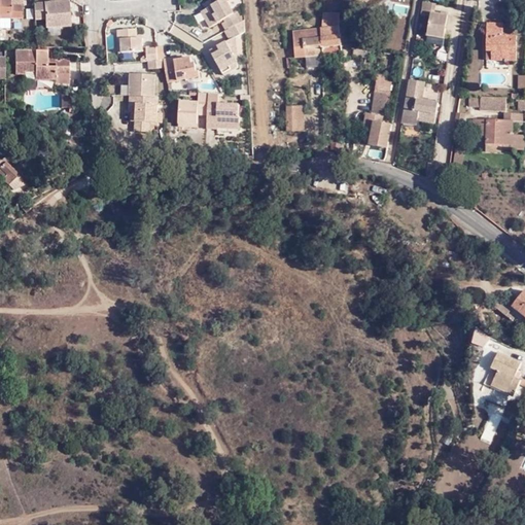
[(9,12),(9,16),(22,16),(22,4),(9,4),(9,0),(0,0),(0,16),(0,12),(9,12)]
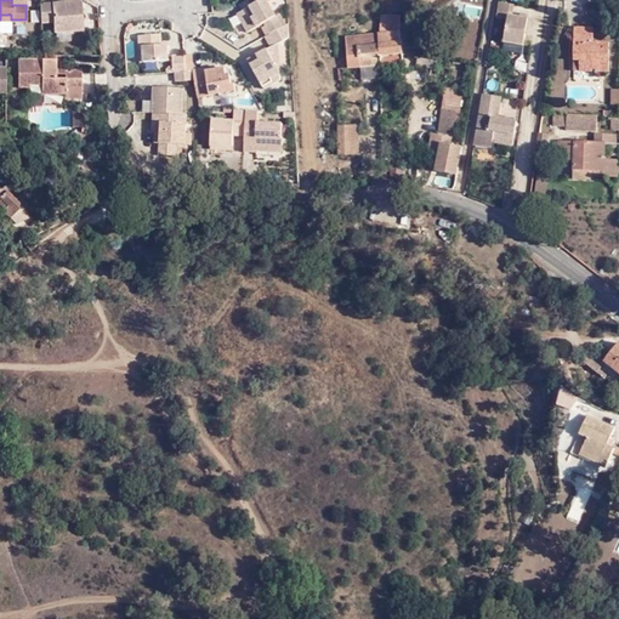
[(60,0),(60,1),(40,3),(41,21),(54,20),(54,29),(83,28),(81,0),(60,0)]
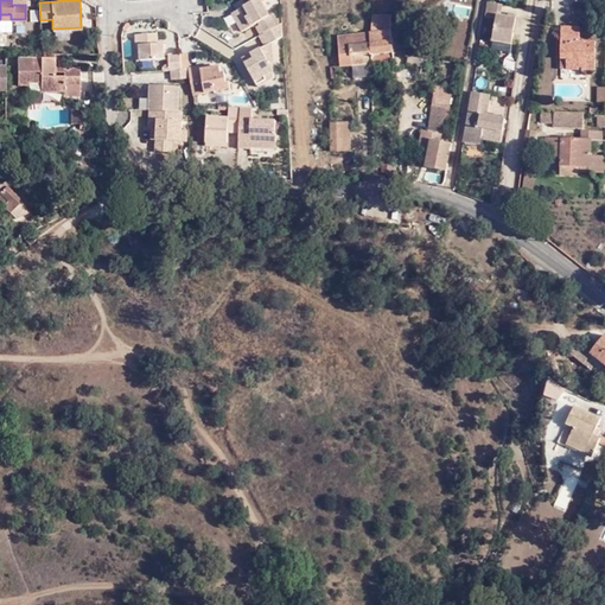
[(262,31),(278,23),(273,12),(268,14),(260,0),(252,0),(250,1),(235,10),(231,11),(241,30),(258,21),(262,31)]
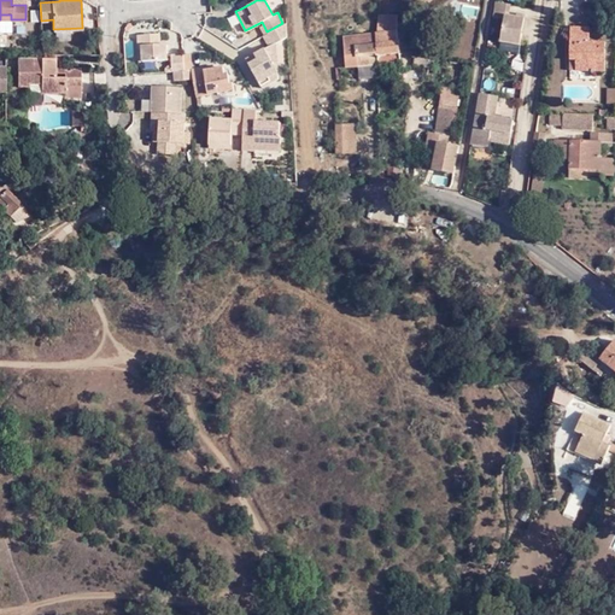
[(241,0),(235,4),(239,10),(255,1),(253,0),(241,0)]
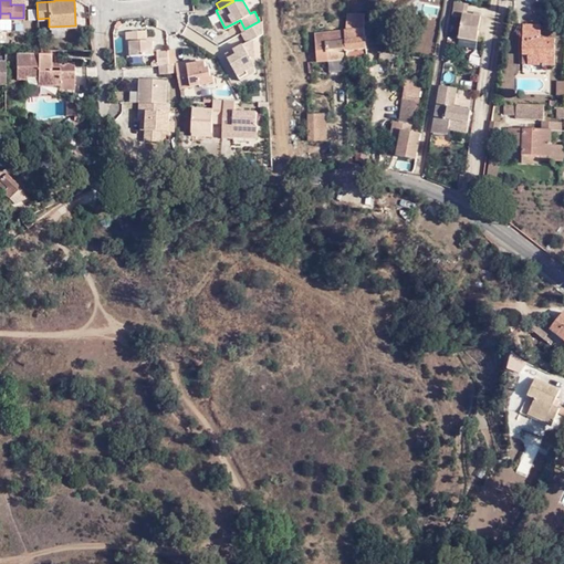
[(466,12),(468,1),(460,0),(453,0),(450,13),(462,16),(458,38),(477,41),(481,16),(466,12)]
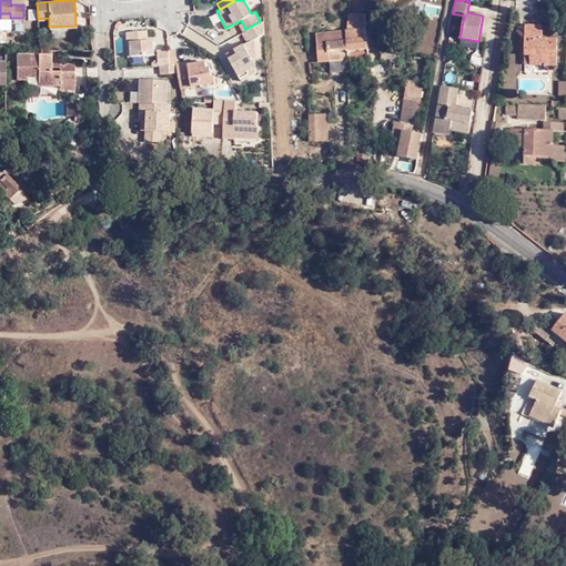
[(436,39),(437,2),(417,2),(417,39),(436,39)]
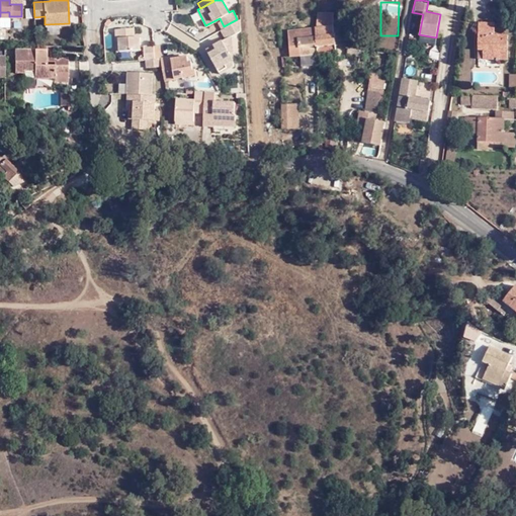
[(331,14),(316,15),(316,16),(316,18),(315,28),(332,26),(331,14)]
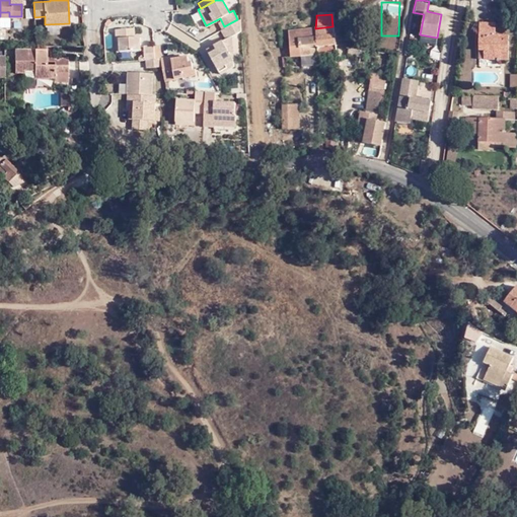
[(237,19),(224,26),(221,28),(225,37),(206,47),(219,71),(232,65),(232,50),(228,51),(227,38),(231,35),(239,31),(239,19),(237,19)]
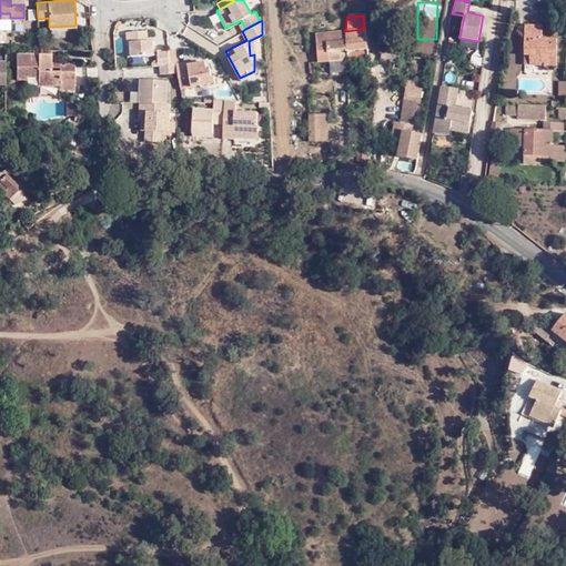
[(523,23),(522,47),(527,47),(526,63),(544,63),(554,64),(554,38),(538,38),(539,23),(523,23)]
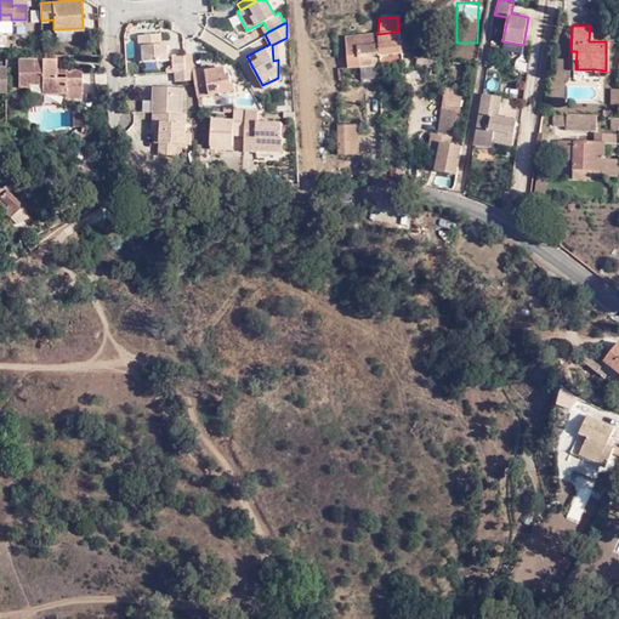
[(143,44),(143,60),(168,58),(168,43),(160,43),(160,32),(138,33),(138,45),(143,44)]
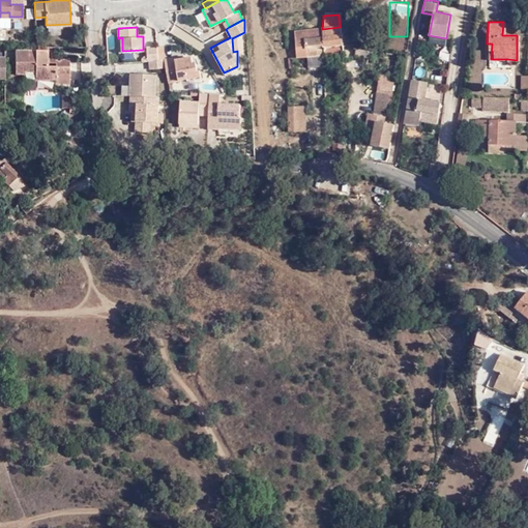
[(340,27),(322,29),(321,29),(321,30),(321,35),(323,47),(341,46),(340,27)]
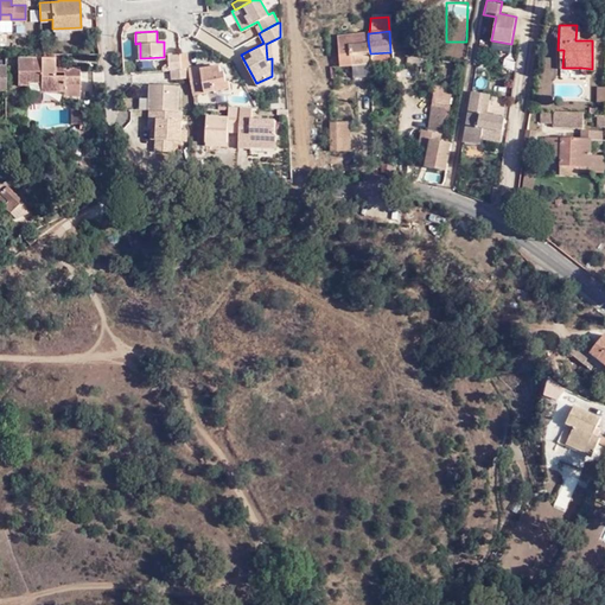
[(368,40),(338,43),(339,65),(350,65),(349,55),(370,53),(368,40)]
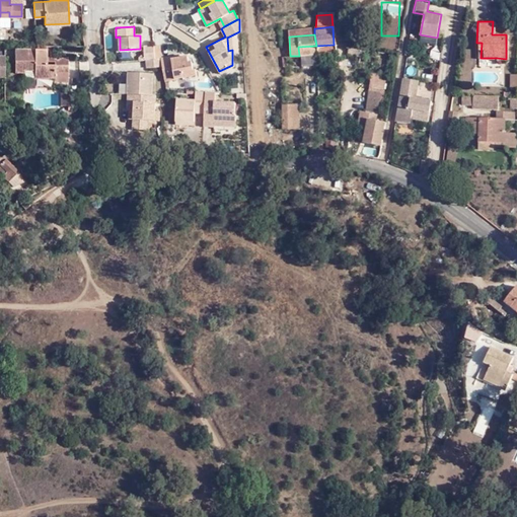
[(436,44),(437,38),(420,34),(419,42),(436,44)]
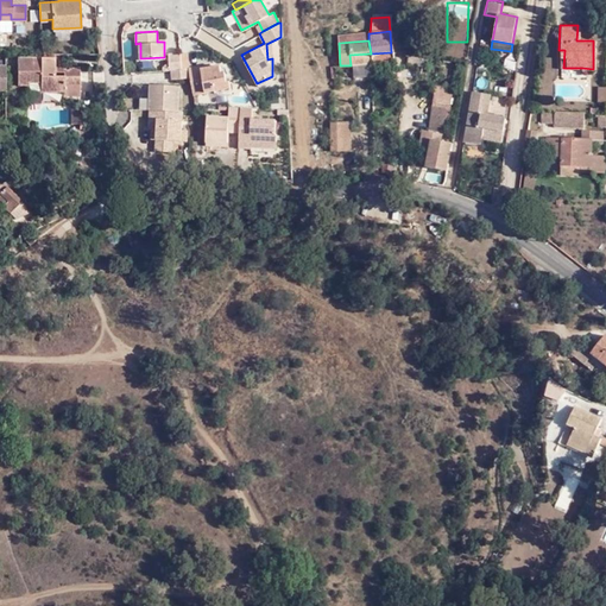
[(565,50),(559,50),(559,75),(582,76),(582,68),(563,68),(565,50)]
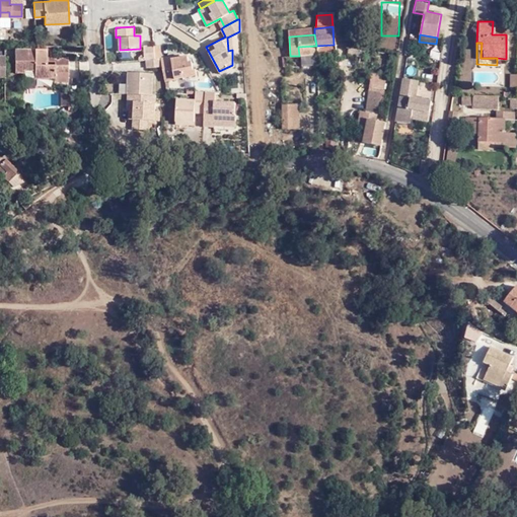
[(154,50),(153,44),(143,45),(144,59),(145,59),(154,58),(154,50)]
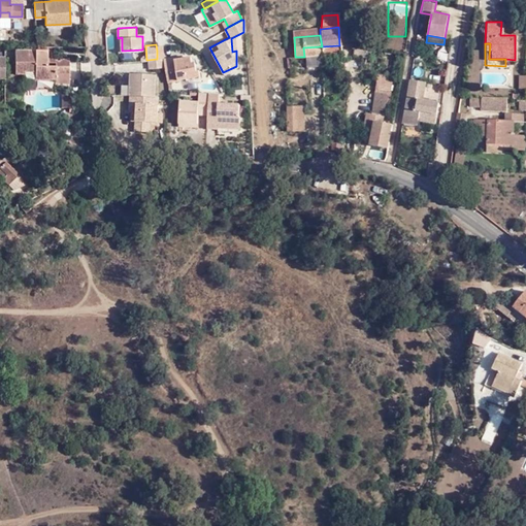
[(340,54),(339,45),(322,46),(322,56),(340,54)]
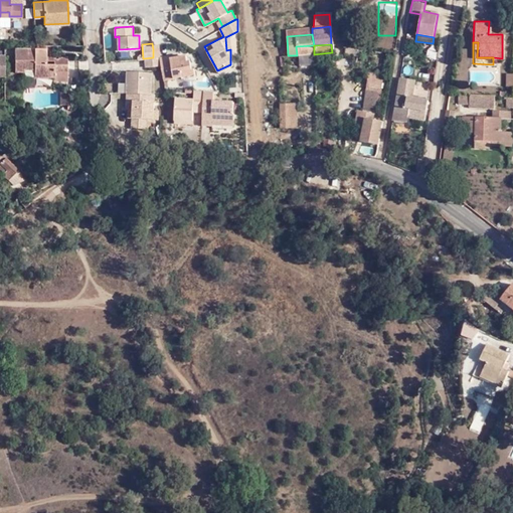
[(314,45),(296,46),(297,55),(314,54),(314,45)]
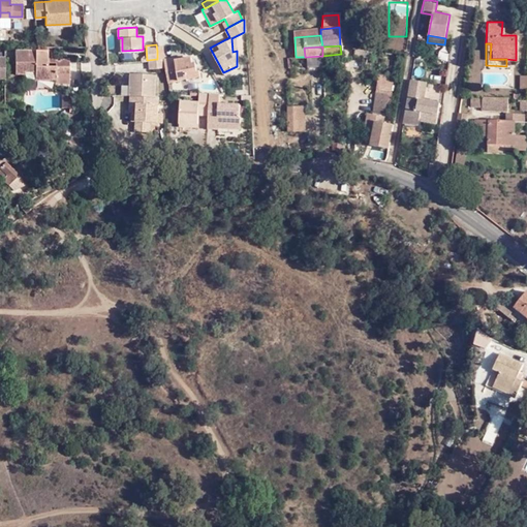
[(357,47),(355,54),(371,56),(372,49),(357,47)]
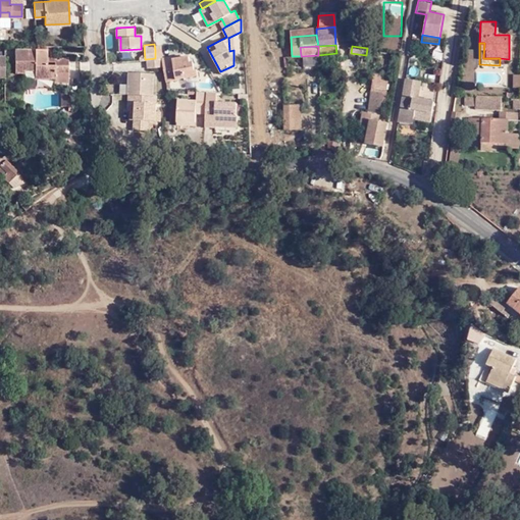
[(43,64),(43,48),(11,48),(11,71),(20,71),(20,68),(32,68),(32,76),(20,76),(20,86),(32,86),(32,78),(51,78),(51,81),(65,81),(65,57),(50,57),(50,64),(43,64)]
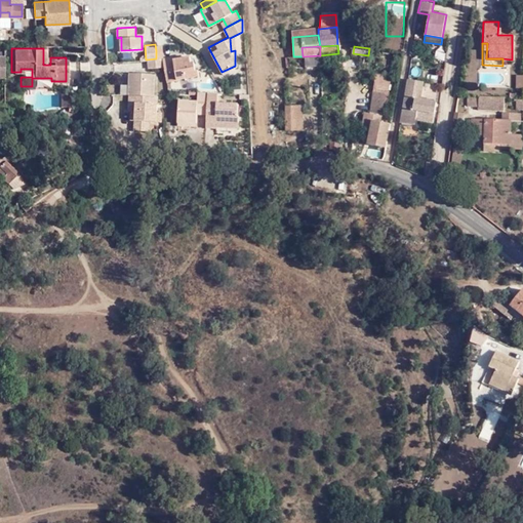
[(162,57),(162,58),(163,66),(165,80),(184,77),(184,79),(199,76),(197,69),(195,70),(194,61),(191,62),(190,55),(180,56),(173,58),(173,55),(162,57)]
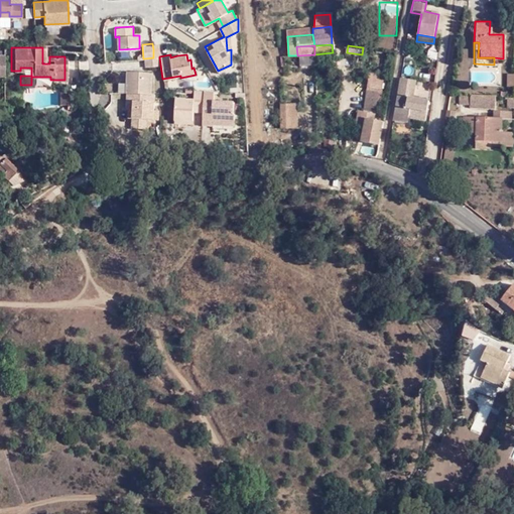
[(151,72),(127,71),(125,91),(126,91),(125,99),(128,99),(132,100),(132,106),(128,106),(127,116),(131,116),(146,117),(152,118),(153,93),(150,93),(151,72)]
